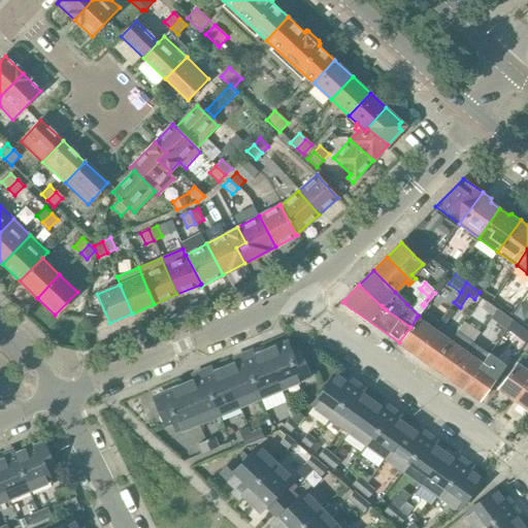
[(420,289),(413,295),(422,304),(428,296),(422,291),(420,289)]
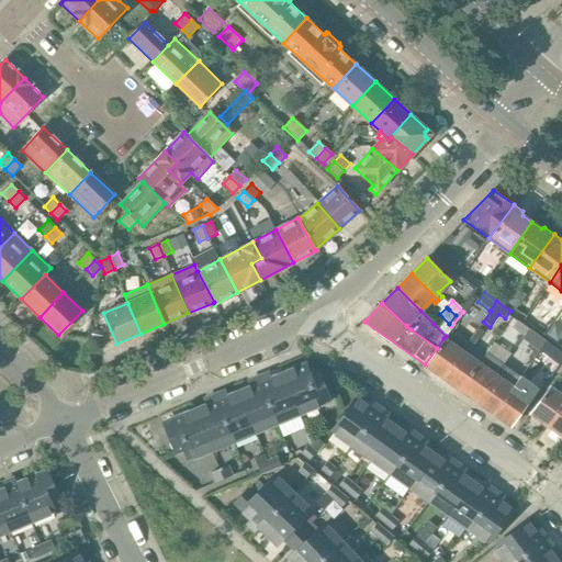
[(528,329),(517,321),(512,328),(523,337),(528,329)]
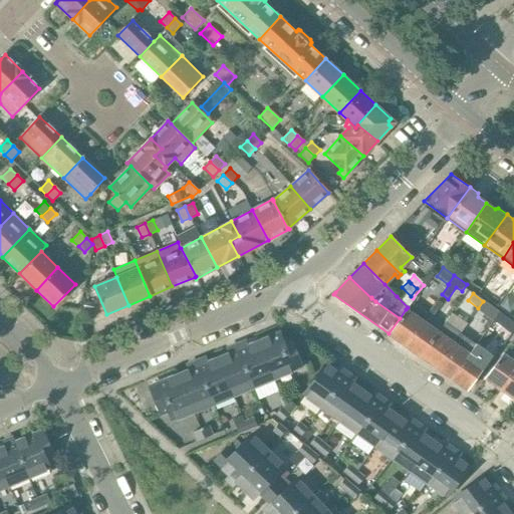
[(488,305),(483,311),(494,319),(499,313),(488,305)]
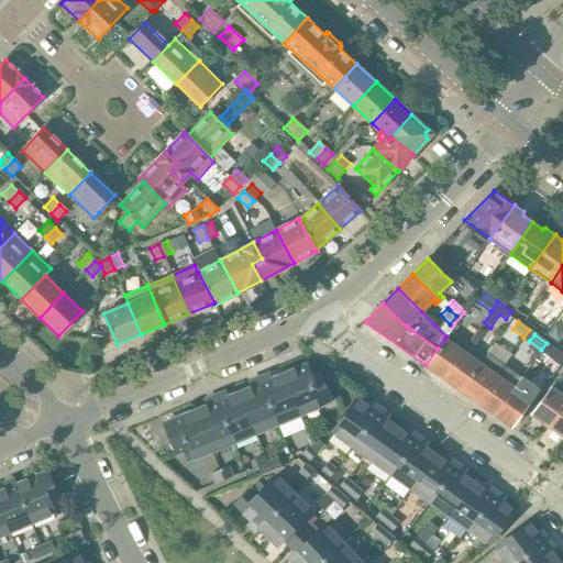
[(426,365),(442,378),(468,342),(459,337),(453,345),(444,339),(438,349),(426,365)]
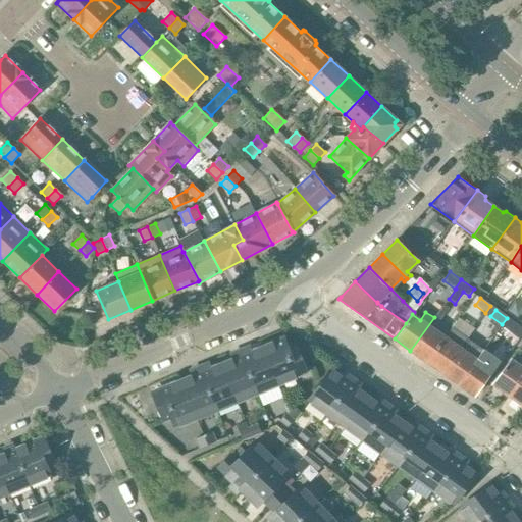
[(410,351),(426,362),(450,329),(434,317),(410,351)]
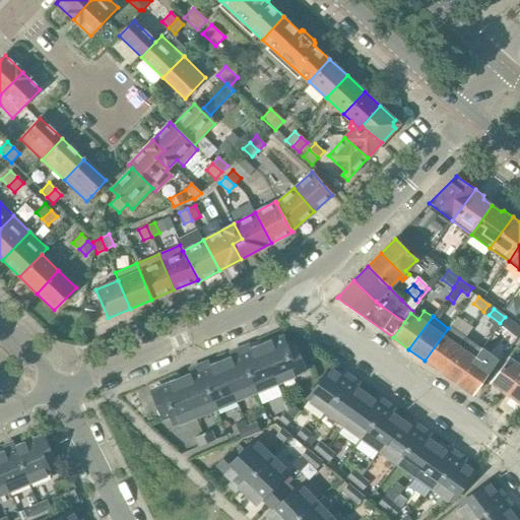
[(515,334),(519,328),(505,317),(500,323),(515,334)]
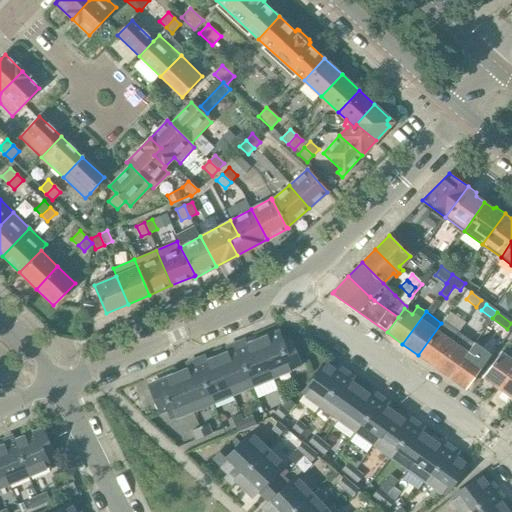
[(418,355),(434,366),(457,334),(441,323),(418,355)]
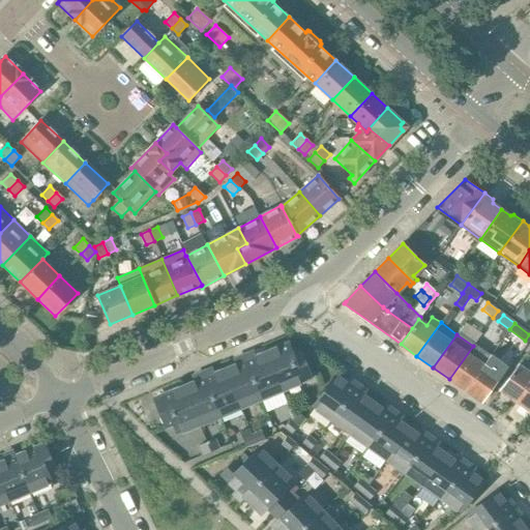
[(267,353),(282,390),(311,378),(299,349),(292,352),(288,344),(267,353)]
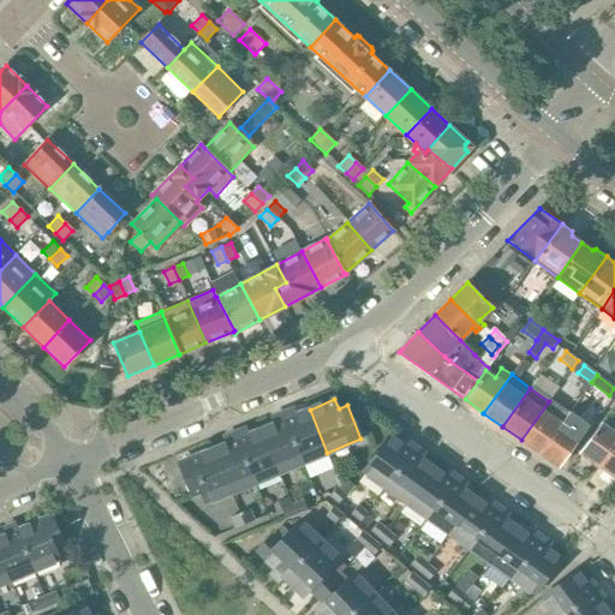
[(521,440),(539,453),(563,421),(567,413),(549,401),(521,440)]
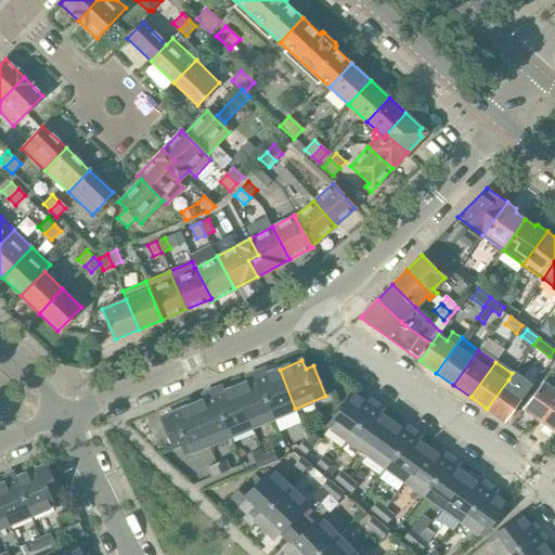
[(273,417),(295,409),(280,370),(268,374),(266,369),(255,373),(273,417)]
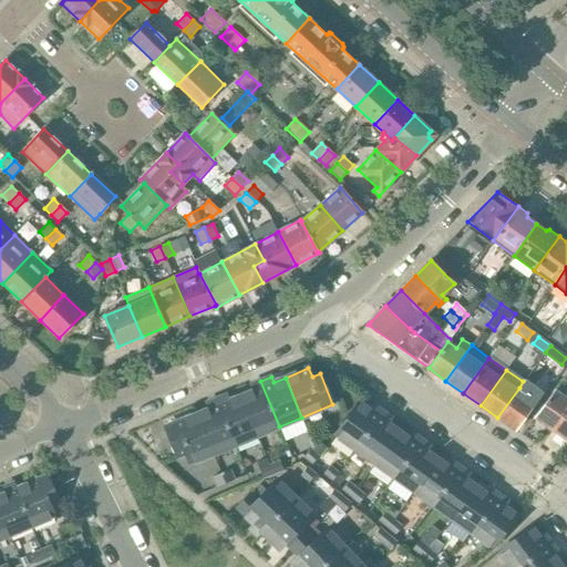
[(257,435),(279,426),(260,381),(249,385),(251,391),(240,395),(257,435)]
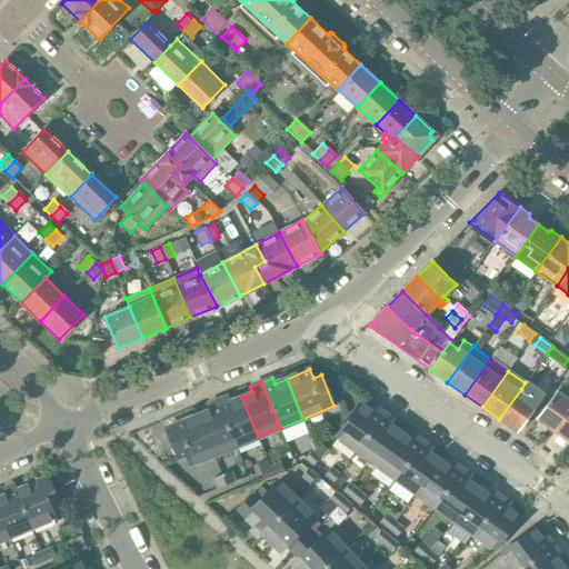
[(499,419),(517,432),(541,397),(528,388),(526,392),(521,389),(499,419)]
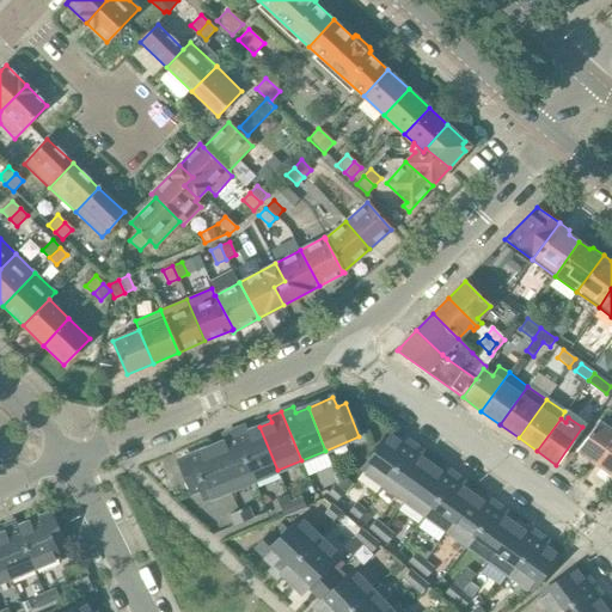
[(611,430),(598,421),(577,451),(597,464),(611,441),(611,430)]
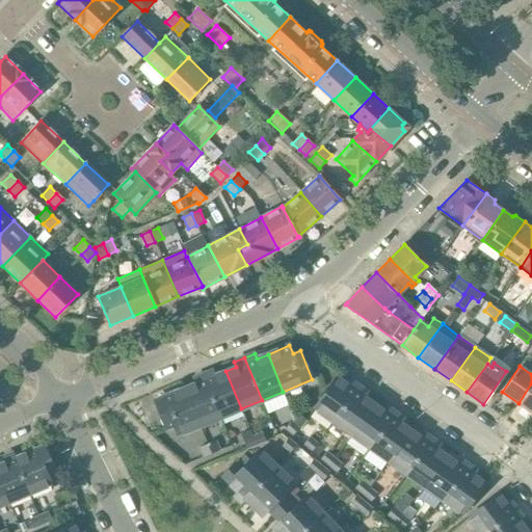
[(220,418),(241,408),(225,371),(215,376),(213,371),(203,375),(220,418)]
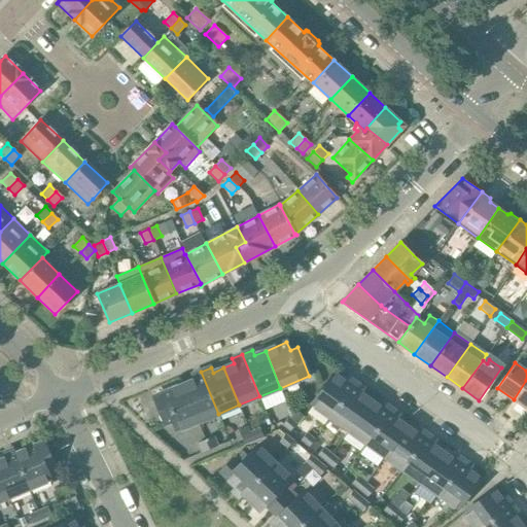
[(198,422),(218,414),(201,372),(190,376),(192,381),(182,385),(198,422)]
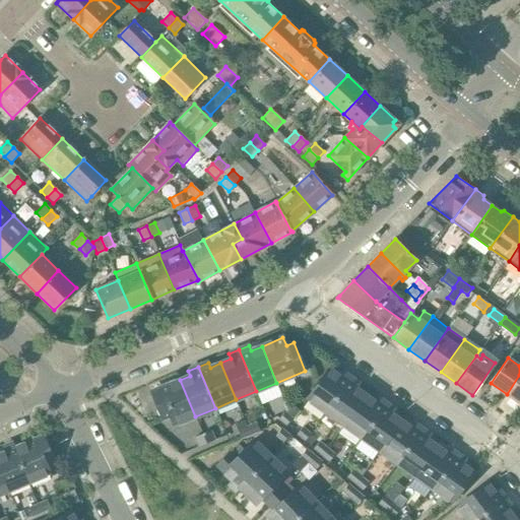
[(308,399),(326,412),(350,378),(341,372),(338,376),(329,369),(308,399)]
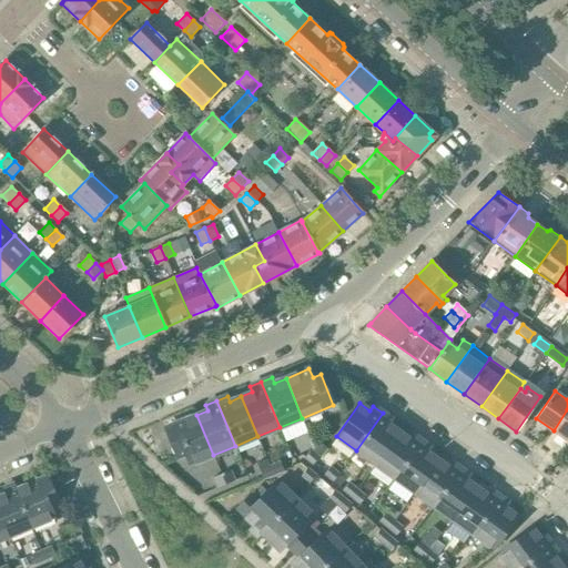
[(567,409),(554,430),(567,440),(567,409)]
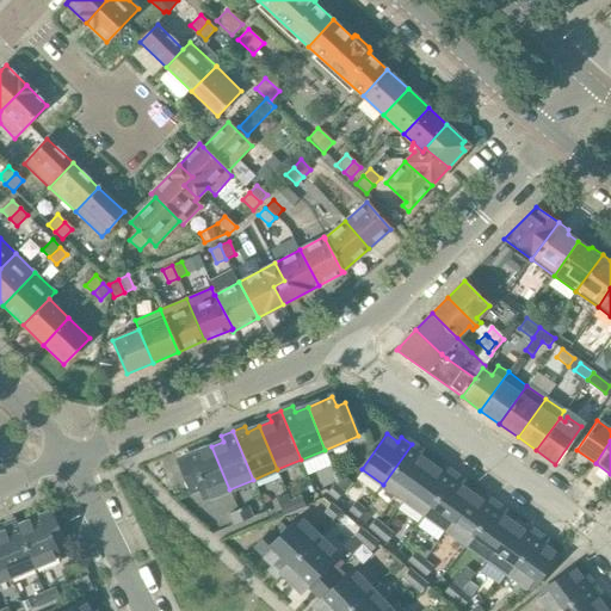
[(383,485),(403,499),(429,464),(419,457),(423,452),(412,444),(383,485)]
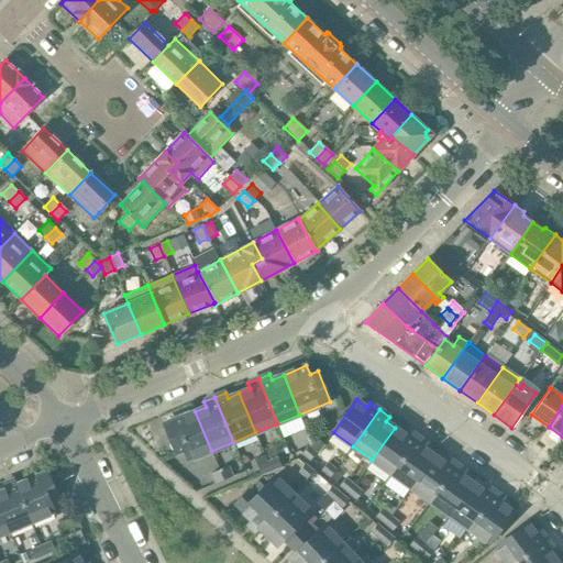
[(188,461),(211,451),(195,411),(164,424),(177,454),(185,451),(188,461)]
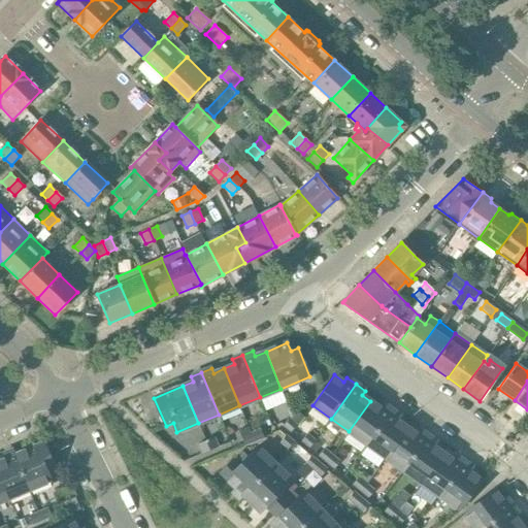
[(349,431),(367,444),(392,409),(383,403),(380,407),(370,401),(349,431)]
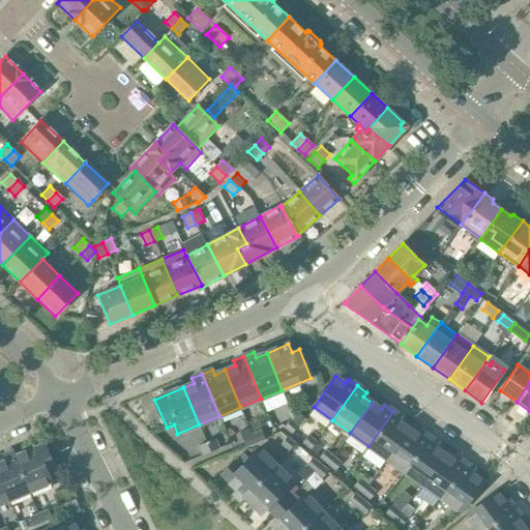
[(369,446),(387,460),(409,429),(400,422),(403,418),(393,411),(369,446)]
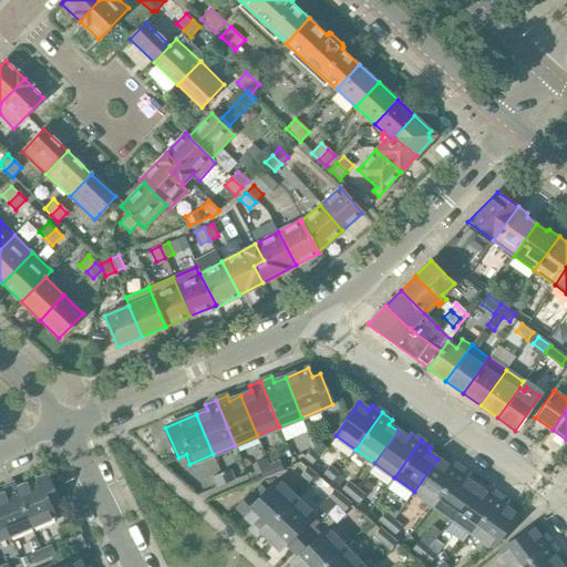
[(319,441),(311,450),(320,457),(328,449),(319,441)]
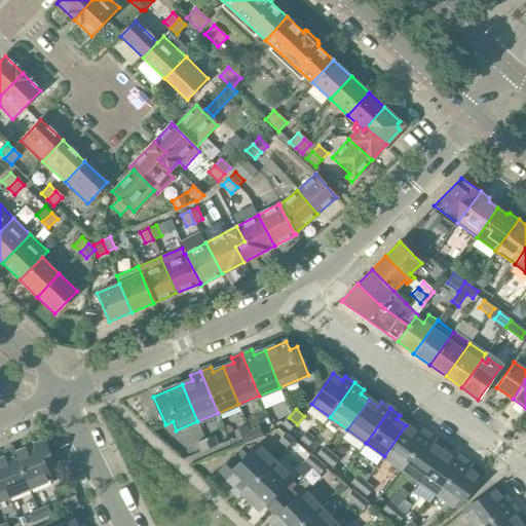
[(288,417),(283,423),(290,430),(296,424),(288,417)]
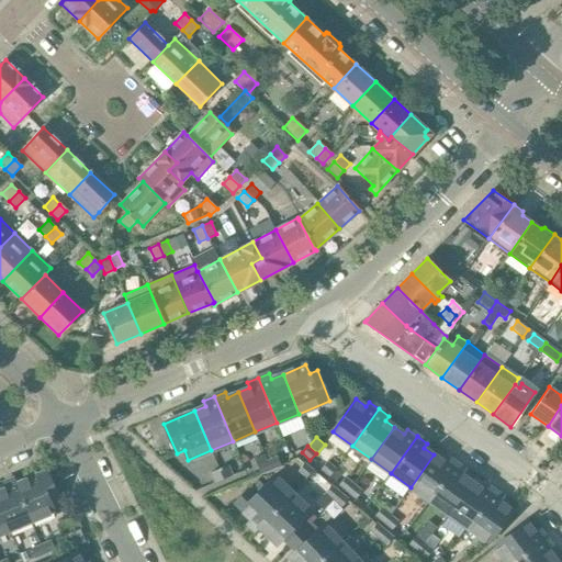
[(265,454),(254,459),(261,475),(271,471),(267,461),(265,454)]
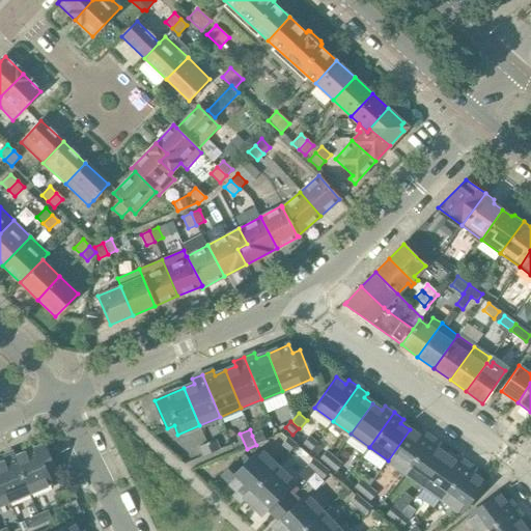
[(388,460),(406,473),(430,439),(422,431),(419,437),(410,429),(388,460)]
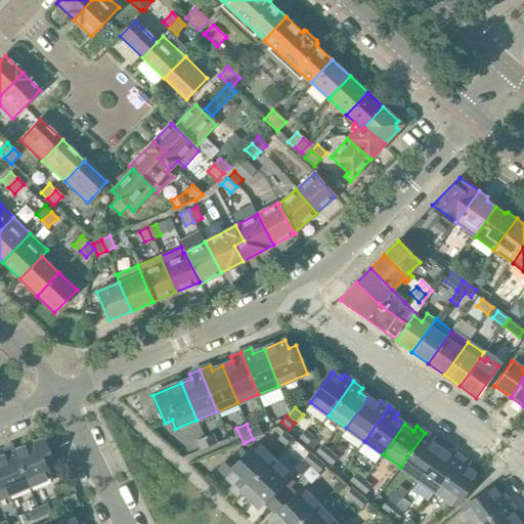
[(259,426),(249,430),(253,439),(262,435),(259,426)]
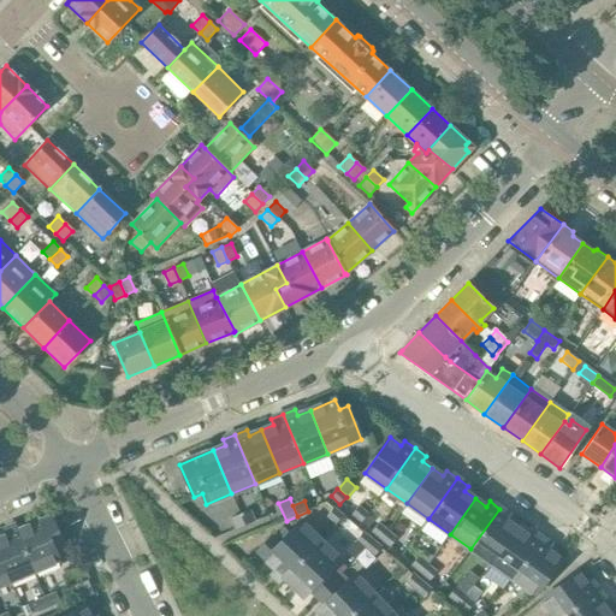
[(359,507),(353,514),(361,522),(367,515),(359,507)]
